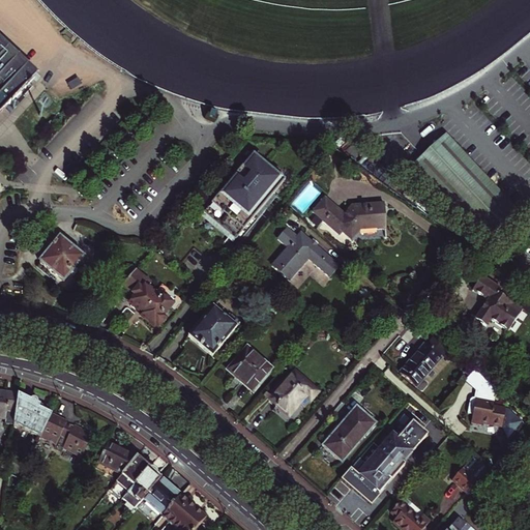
[(0,114),(36,76),(0,41),(0,114)]
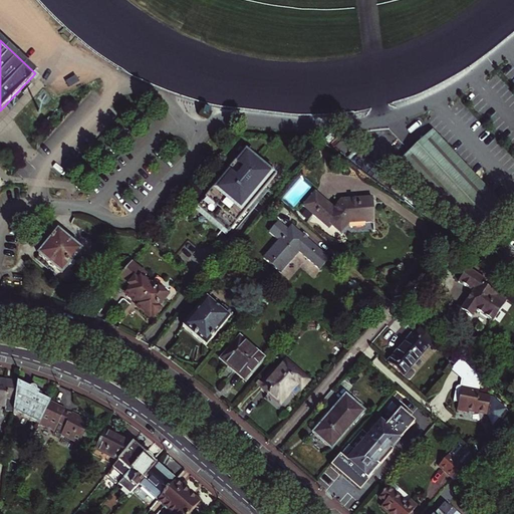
[(469,234),(501,205),(431,131),(400,161),(469,234)]
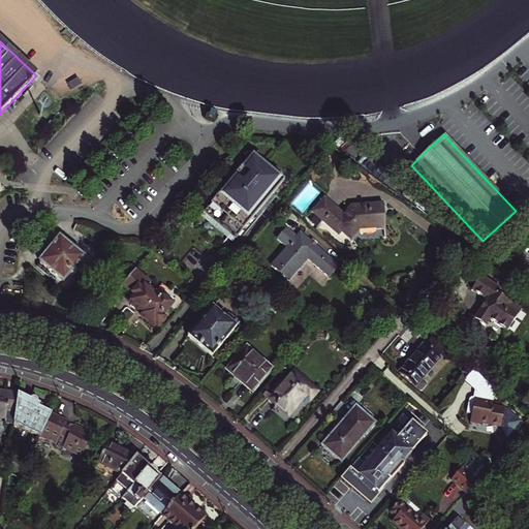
[(284,179),(252,153),(204,211),(236,239),(284,179)]
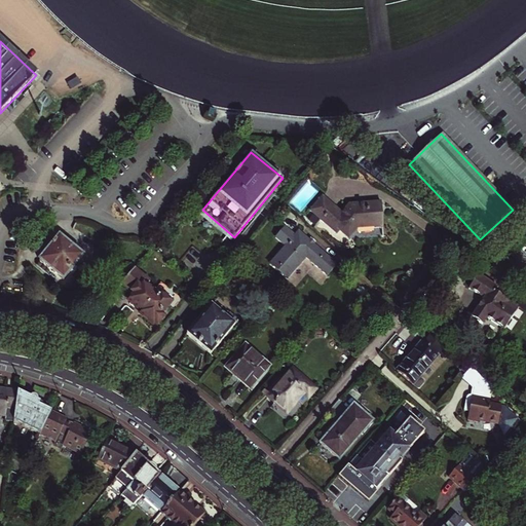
[(385,205),(353,209),(346,216),(327,199),(314,214),(341,237),(344,233),(352,241),(362,231),(377,230),(378,230),(387,229),(385,205)]
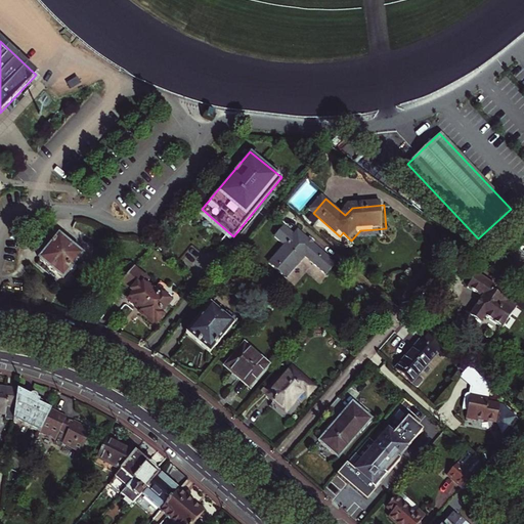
[(275,243),(284,250),(270,265),(288,280),(307,257),(329,276),(338,266),(299,232),(294,237),(286,230),(275,243)]
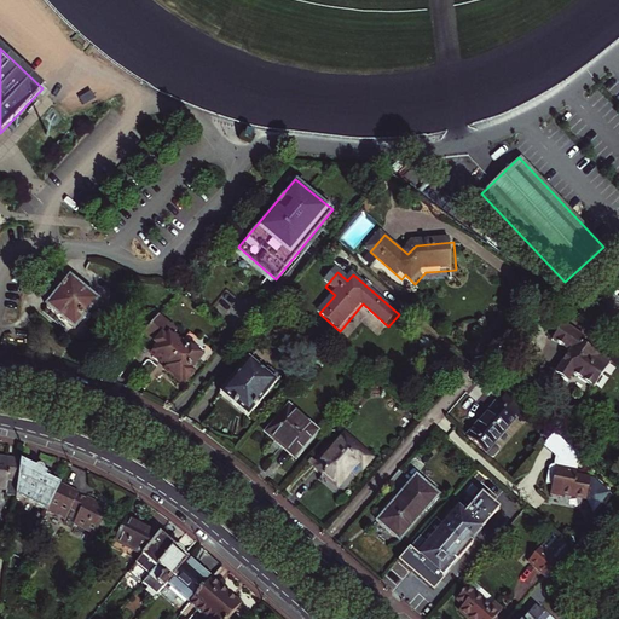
[(98,304),(70,279),(46,306),(74,330),(98,304)]
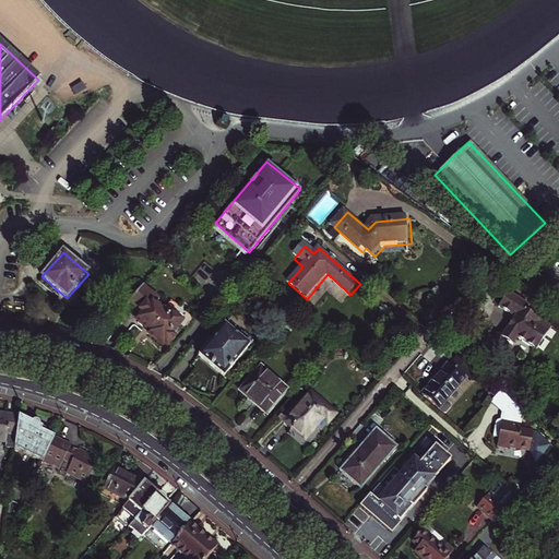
[(174,336),(171,334),(179,325),(186,330),(194,320),(173,300),(163,311),(155,305),(159,300),(142,285),(130,300),(142,311),(137,319),(151,331),(149,333),(162,345),(164,342),(167,345),(174,336)]
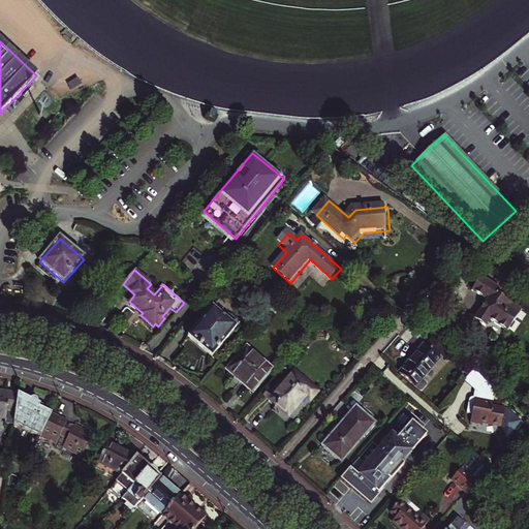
[(494,294),(496,291),(476,279),(468,291),(483,301),(470,319),(480,327),(486,318),(506,332),(520,312),(494,294)]
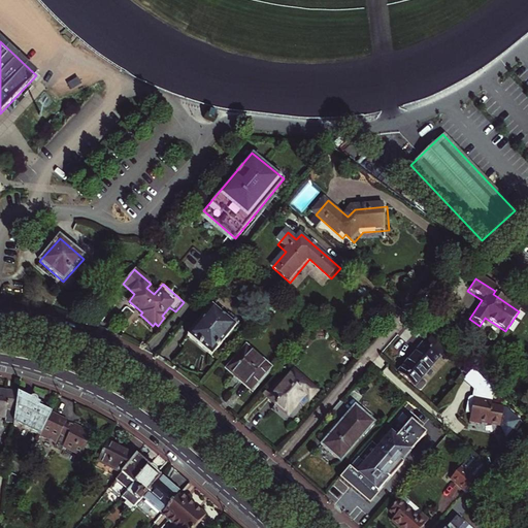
[(228,326),(231,323),(213,307),(189,336),(212,357),(234,332),(228,326)]
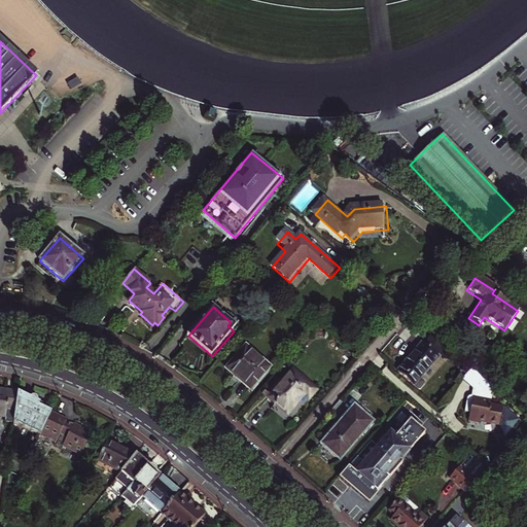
[(436,355),(446,345),(432,334),(423,344),(436,355)]
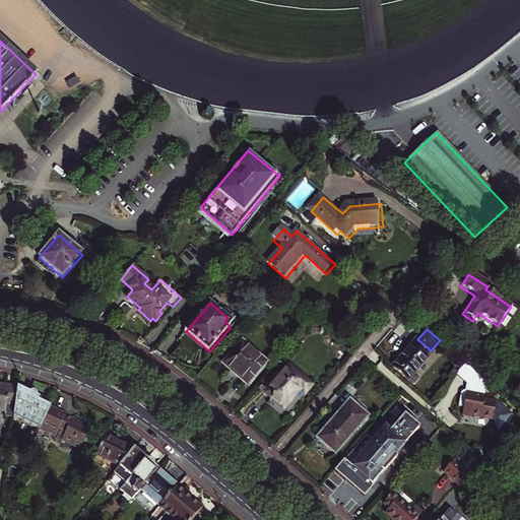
[(431,350),(417,339),(416,338),(392,366),(407,379),(432,351),(431,350)]
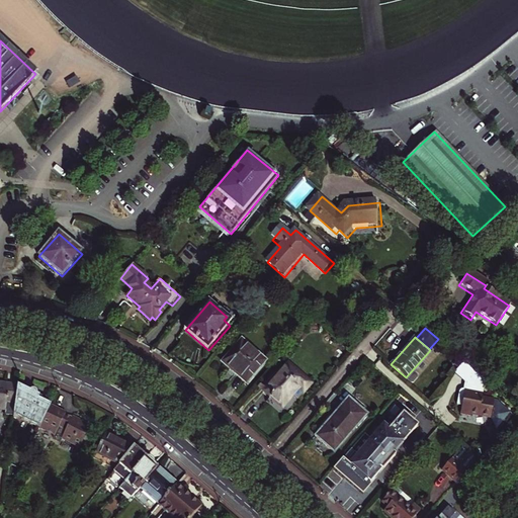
[(263,360),(240,341),(223,361),(245,381),(263,360)]
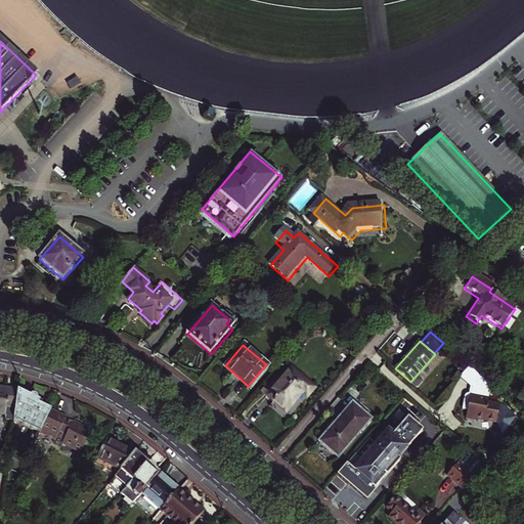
[(322,378),(299,357),(275,385),(294,400),(309,384),(313,388),(322,378)]
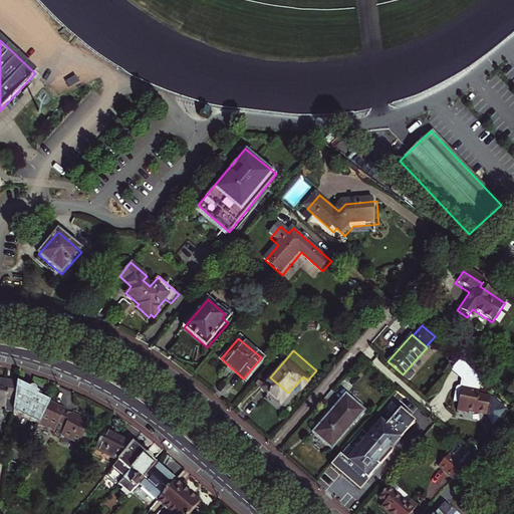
[(489,396),(477,393),(480,376),(459,357),(450,367),(460,376),(470,378),(468,387),(456,383),(454,386),(451,400),(456,401),(455,409),(465,411),(466,409),(485,413),(494,420),(504,409),(489,396)]
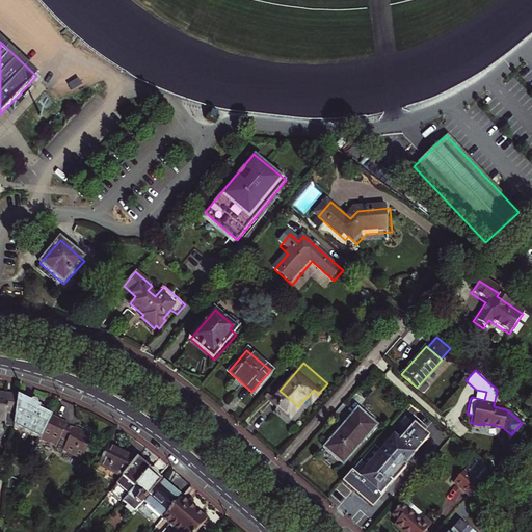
[(0,420),(15,423),(19,396),(0,393),(0,420)]
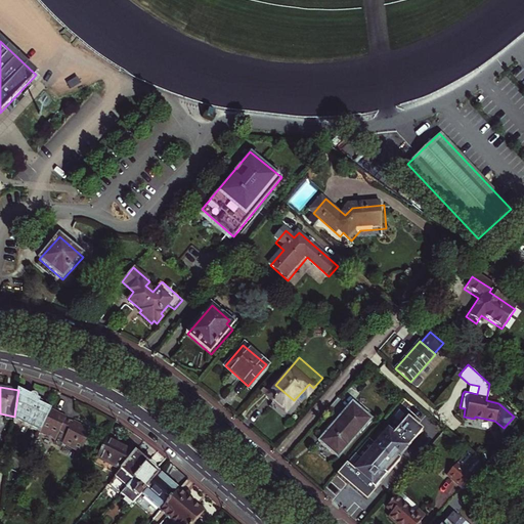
[(14,417),(14,420),(39,431),(50,409),(39,404),(41,401),(18,390),(14,417)]
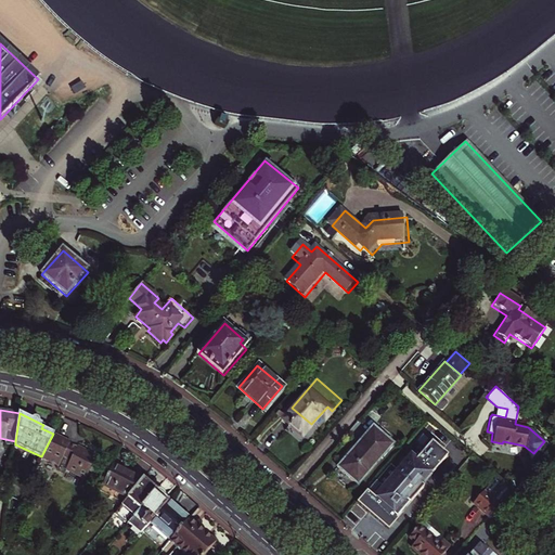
[(357,485),(392,443),(372,426),(341,461),(350,467),(344,474),(357,485)]
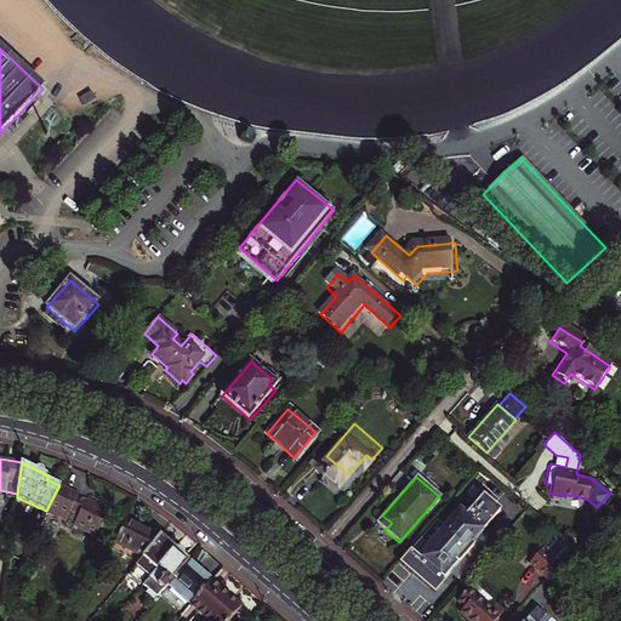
[(46,511),(46,512),(64,520),(63,524),(72,528),(73,524),(95,535),(97,531),(102,534),(108,522),(103,519),(108,510),(85,499),(84,501),(77,497),(78,495),(60,485),(46,511)]
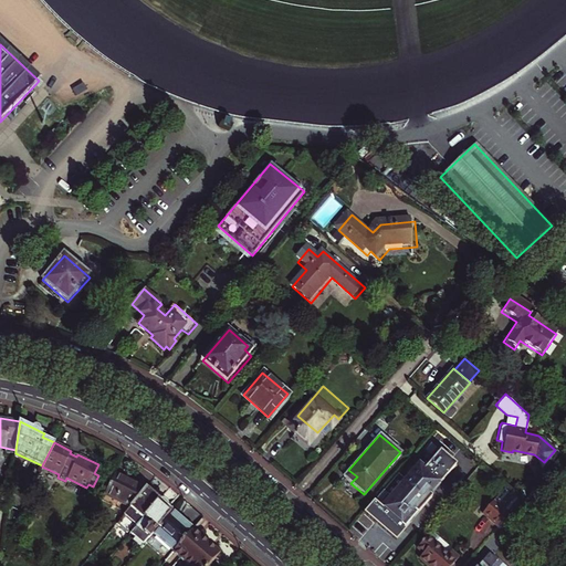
[(406,481),(398,473),(364,513),(395,541),(432,496),(426,491),(435,481),(439,484),(456,464),(439,451),(423,470),(418,465),(406,481)]
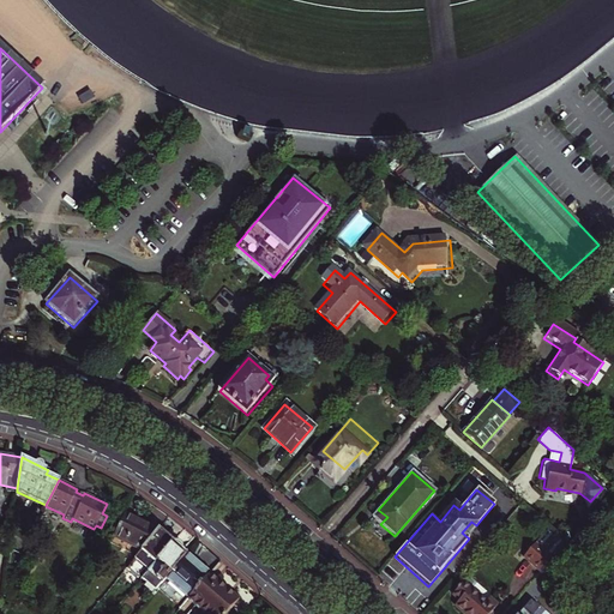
[(156,533),(124,515),(113,537),(139,552),(156,533)]
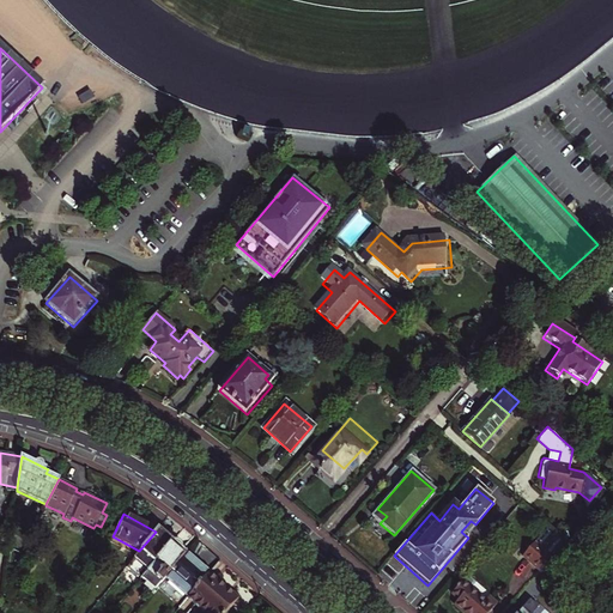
[(170,544),(156,532),(139,551),(126,568),(140,578),(170,544)]
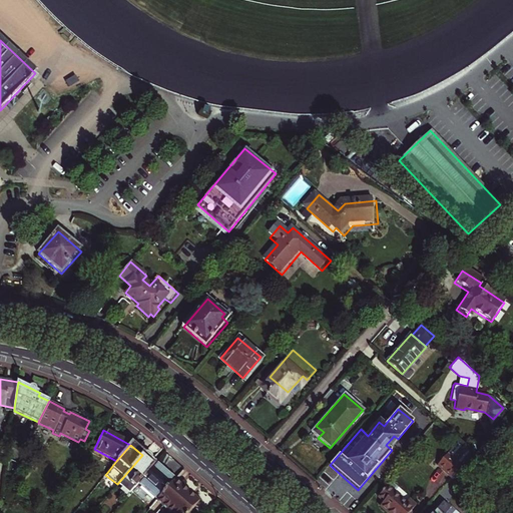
[(437,465),(450,477),(460,466),(461,465),(448,453),(437,465)]
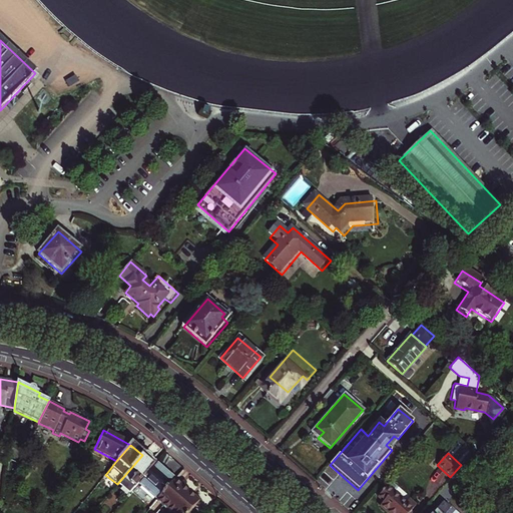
[(131,492),(154,465),(142,455),(117,484),(129,494),(131,492)]
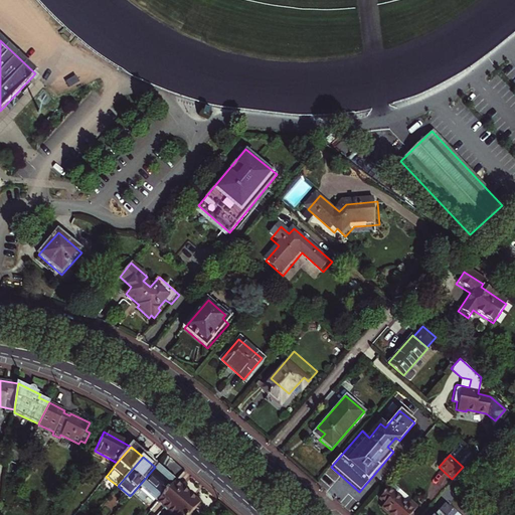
[(155,501),(157,503),(174,483),(155,467),(132,494),(149,508),(155,501)]
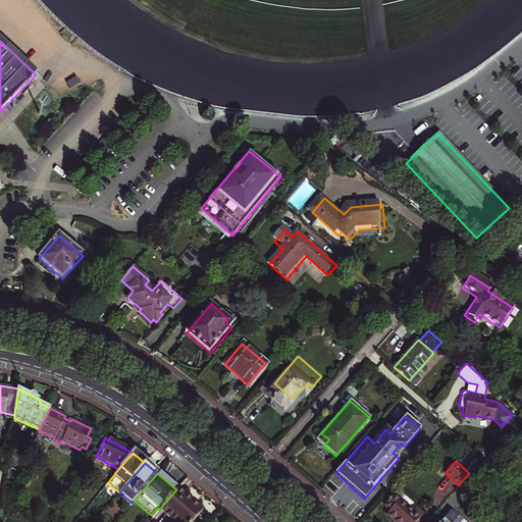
[(478,483),(468,474),(458,485),(468,494),(478,483)]
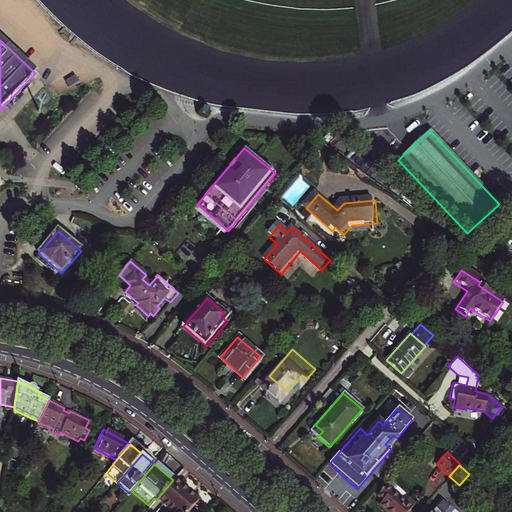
[(156,500),(169,511),(187,511),(197,501),(173,480),(156,500)]
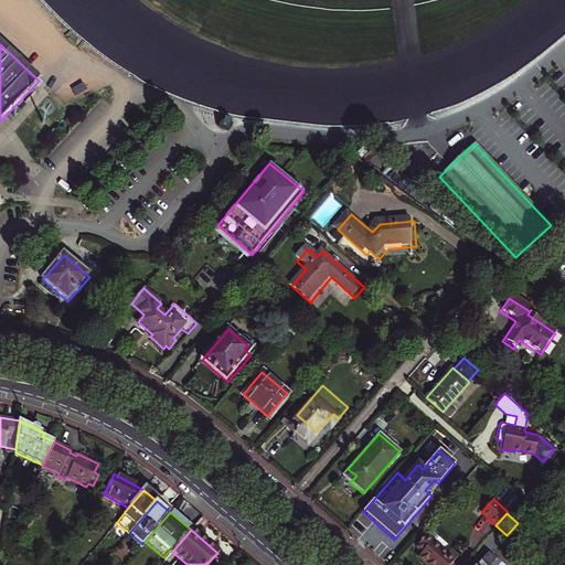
[(426,564),(449,564),(457,556),(449,550),(446,554),(425,536),(416,547),(422,552),(417,557),(426,564)]
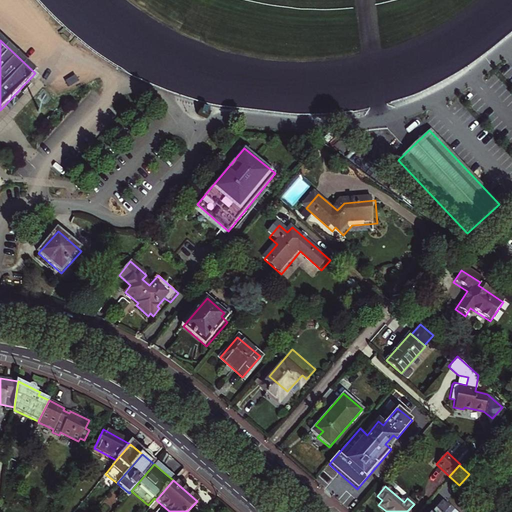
[(441,500),(435,508),(439,511),(444,511),(449,507),(441,500)]
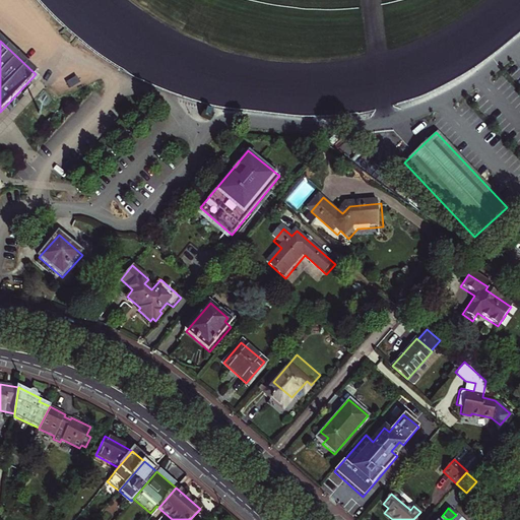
All buildings are outlined.
